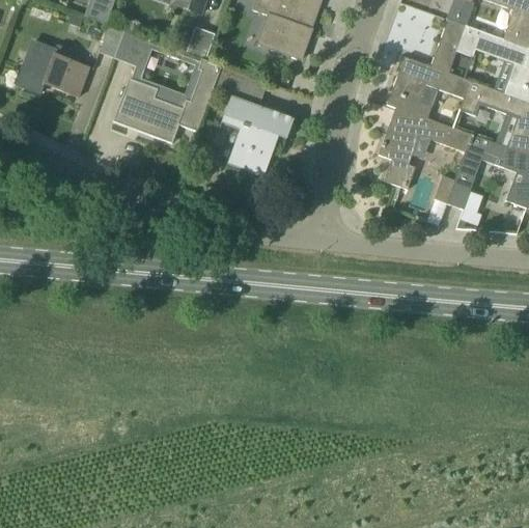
[(90,0),(85,16),(107,23),(115,0),(90,0)]
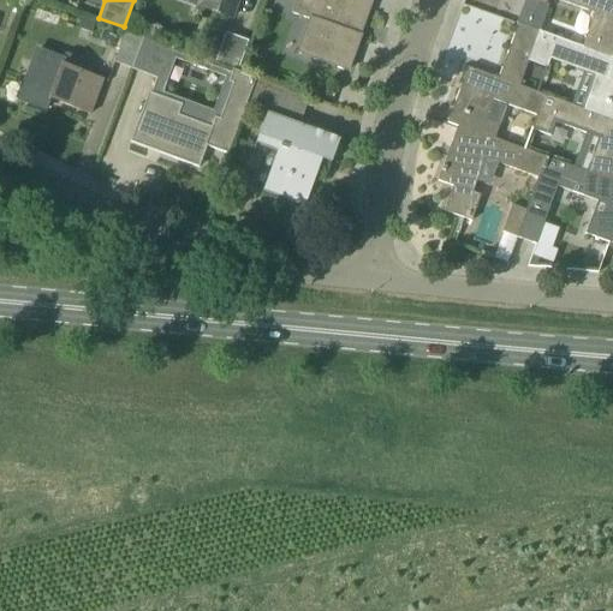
[(195,0),(198,1),(233,15),(237,0),(195,0)]
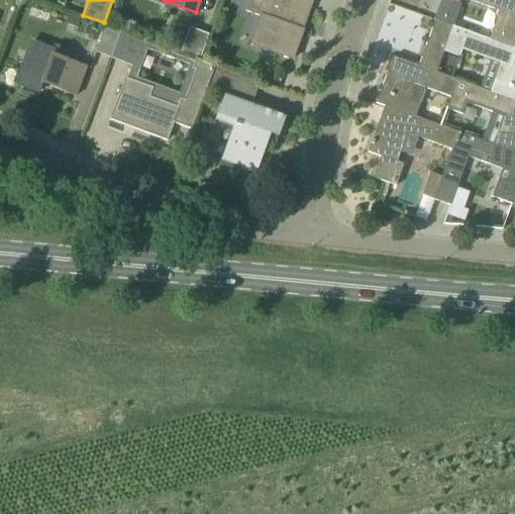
[(294,56),(304,28),(300,26),(304,16),(308,17),(314,0),(249,0),(246,8),(274,17),(264,45),(294,56)]
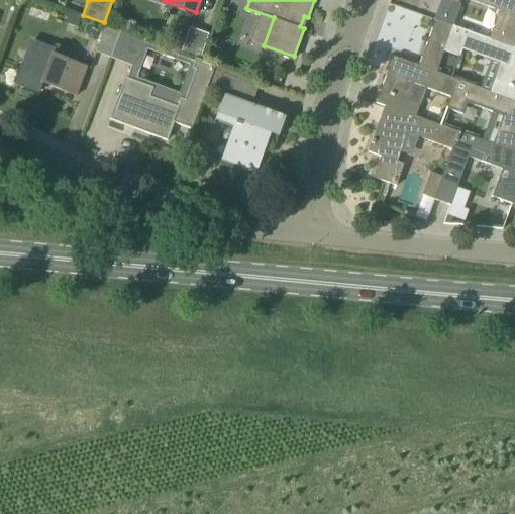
[(441,0),(435,18),(436,18),(453,24),(454,24),(462,3),(459,2),(460,0),(477,0),(502,9),(491,37),(514,45),(514,0),(441,0)]
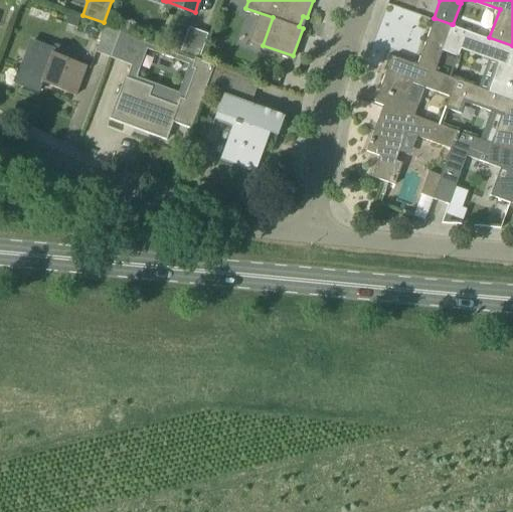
[(384,104),(414,114),(418,103),(405,99),(411,80),(450,95),(457,77),(444,72),(435,69),(443,49),(452,24),(435,18),(418,63),(393,53),(376,101),(384,104)]
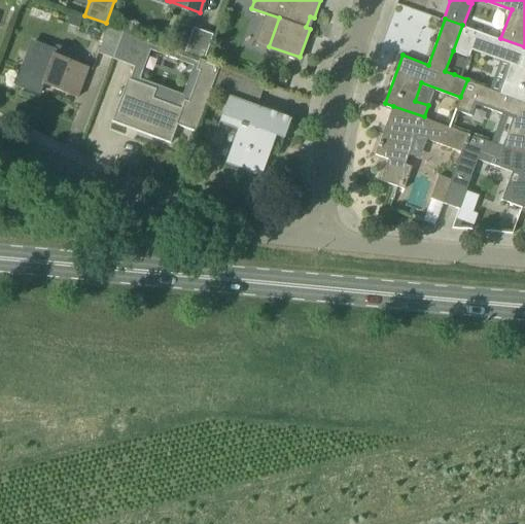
[(114,56),(125,29),(109,23),(99,49),(114,56)]
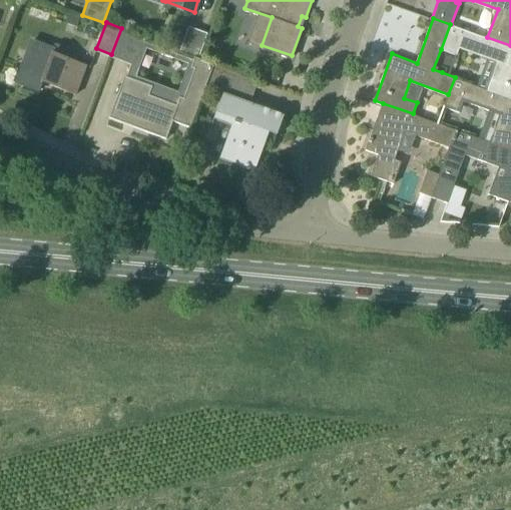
[(450,24),(441,49),(449,52),(456,54),(459,47),(498,60),(487,88),(510,96),(510,45),(487,37),(451,24),(450,24)]
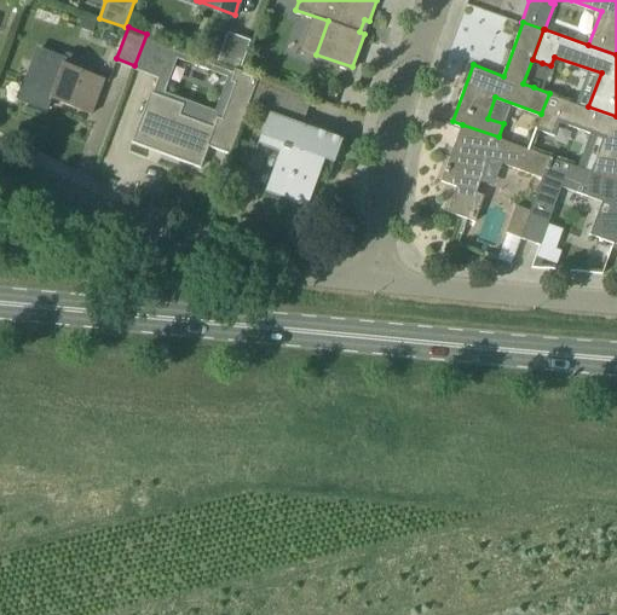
[(241,69),(251,38),(228,30),(218,61),(241,69)]
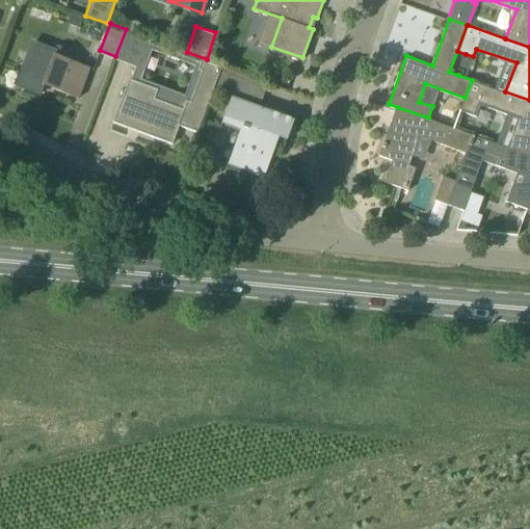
[(115,56),(132,63),(143,36),(126,29),(115,56)]
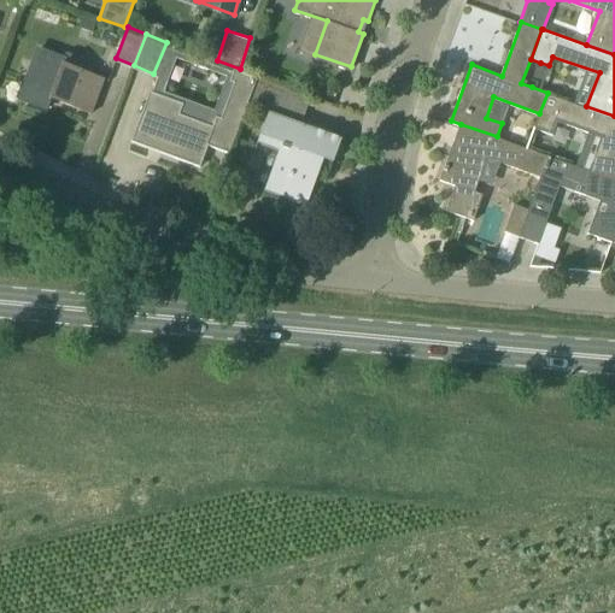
[(35,80),(28,76),(19,96),(47,107),(52,93),(63,96),(62,100),(91,111),(89,111),(91,112),(104,78),(81,69),(86,58),(68,51),(65,57),(47,49),(35,80)]
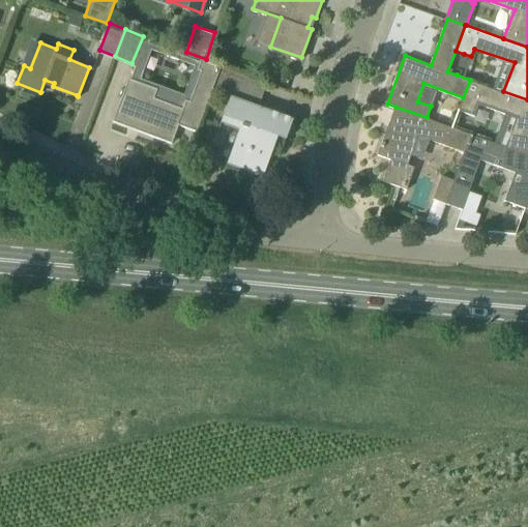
[(136,61),(116,116),(140,125),(139,128),(172,141),(184,108),(158,98),(168,72),(136,61)]
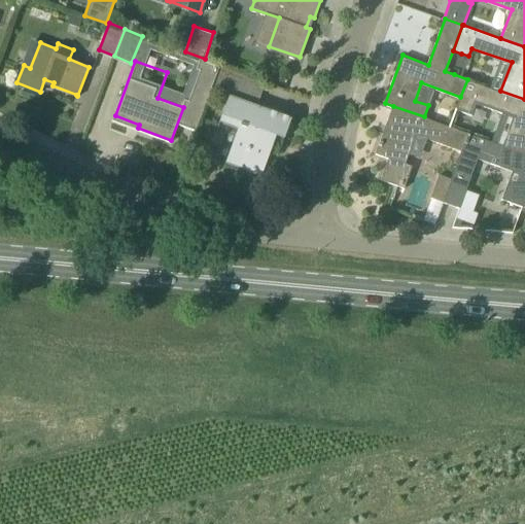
[(213,88),(231,94),(234,96),(239,98),(248,74),(243,73),(231,68),(221,65),(214,83),(213,88)]
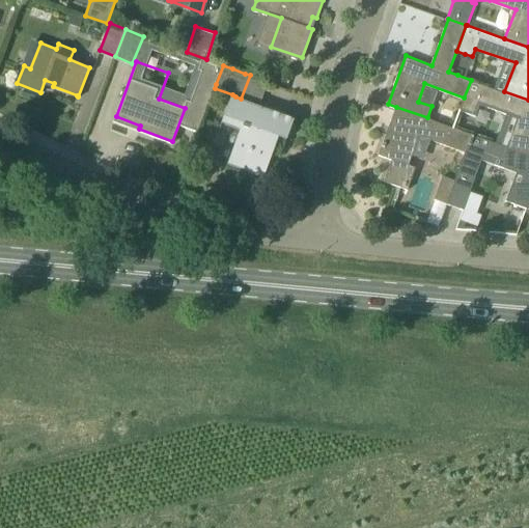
[(519,117),(507,146),(528,154),(528,100),(504,91),(471,80),(464,98),(460,109),(476,114),(480,104),(519,117)]
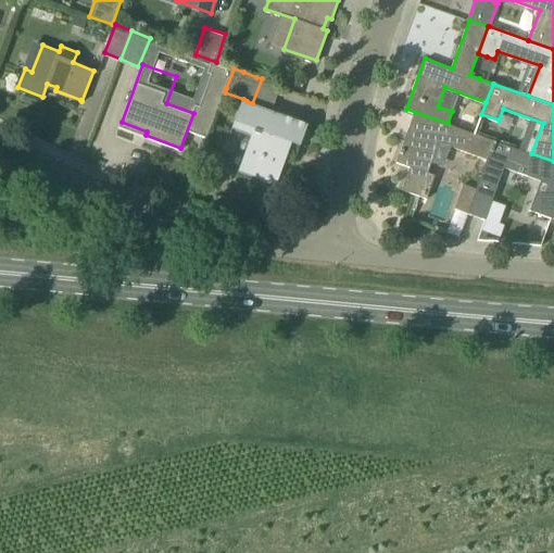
[(252,138),(240,171),(278,184),(279,183),(276,183),(287,152),(282,151),(287,139),(300,143),(300,145),(301,145),(309,123),(307,123),(252,103),(247,101),(236,133),(252,138)]
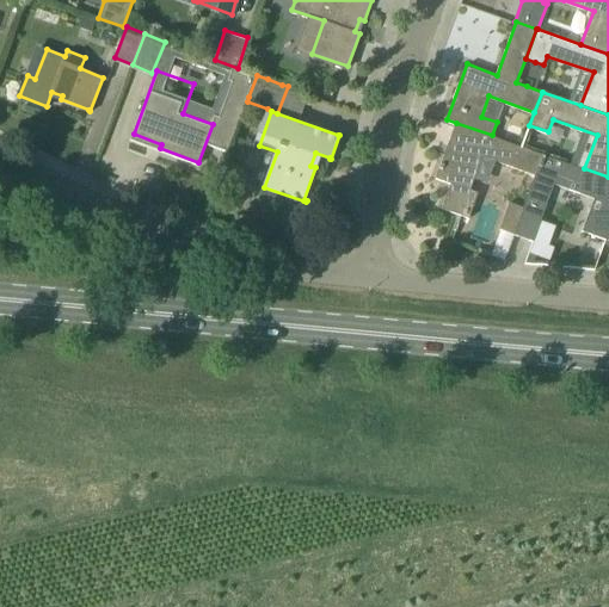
[(496,160),(535,174),(542,154),(492,135),(456,123),(436,177),(451,183),(443,206),(469,217),(479,191),(472,189),(475,177),(484,155),(496,160)]
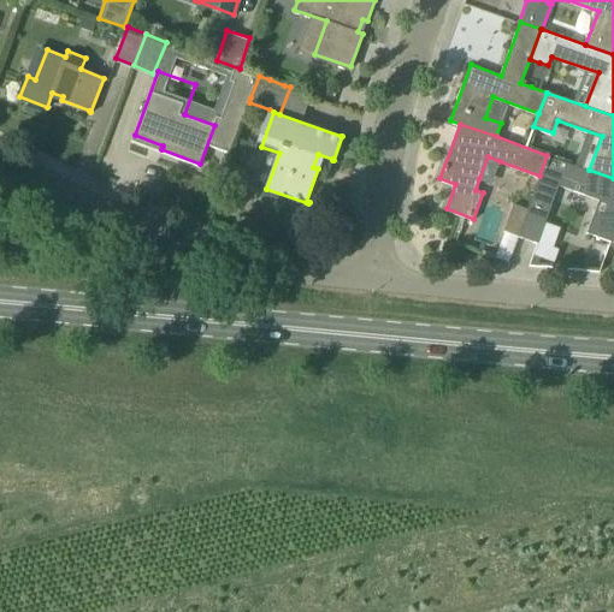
[(539,176),(527,208),(518,235),(538,242),(547,219),(560,185),(609,202),(604,213),(596,209),(588,231),(613,241),(613,178),(589,170),(547,155),(539,176)]
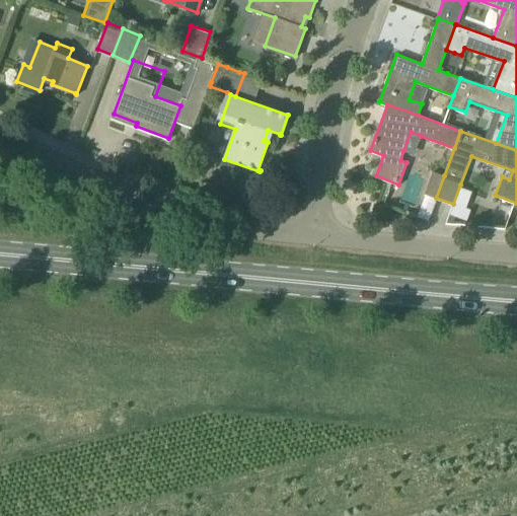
[(436,198),(444,175),(433,171),(425,194),(436,198)]
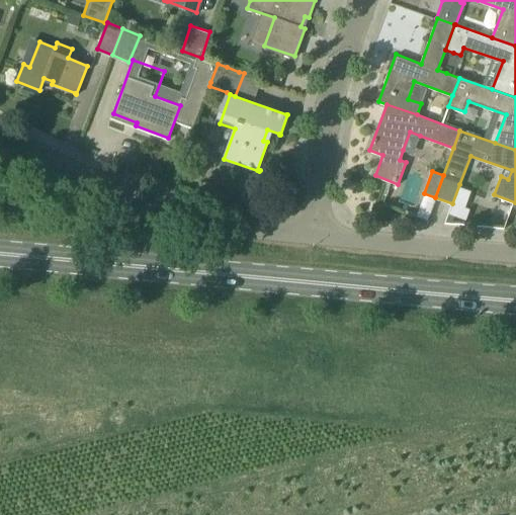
[(451,206),(447,217),(464,223),(468,212),(464,211),(451,206)]
